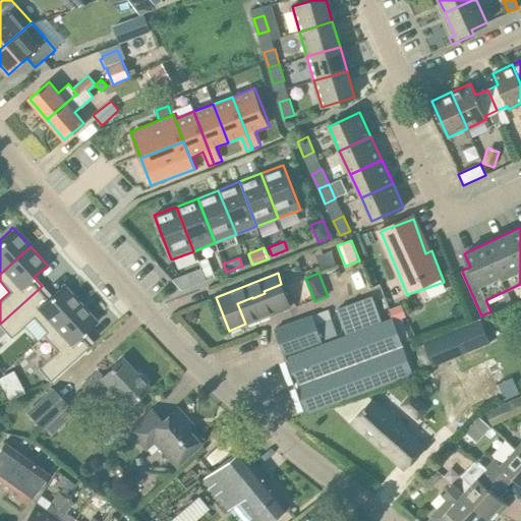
[(182,281),(185,288),(200,283),(197,275),(182,281)]
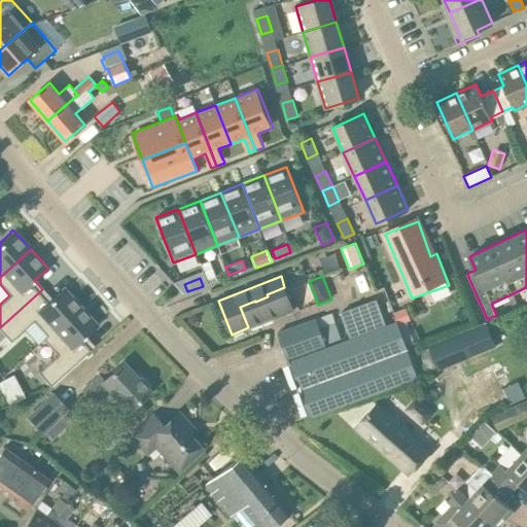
[(42,289),(0,327),(0,329),(10,342),(33,321),(46,336),(47,337),(81,305),(64,285),(61,288),(50,297),(42,289)]
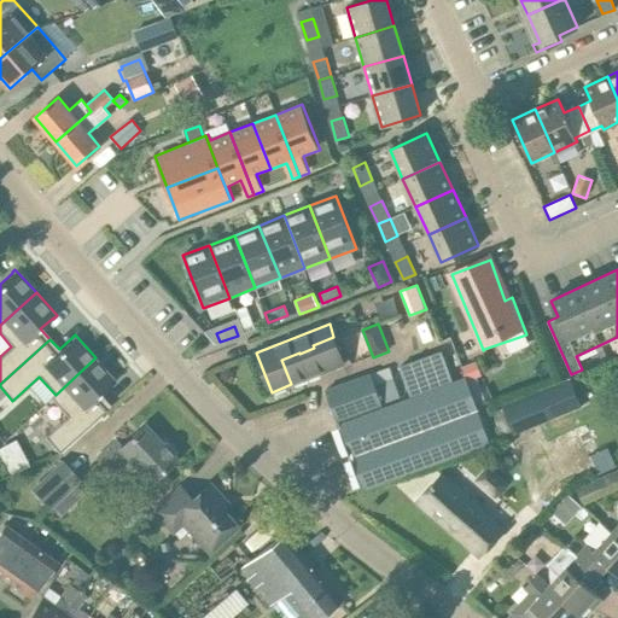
[(344,363),(333,337),(313,345),(314,348),(299,354),(299,353),(281,360),(291,384),(344,363)]
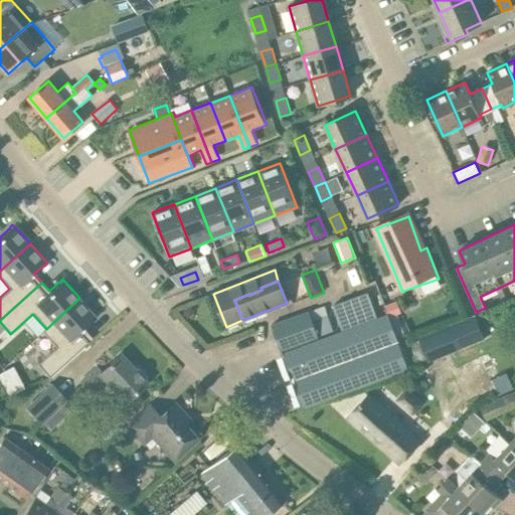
[(342,329),(377,317),(372,304),(360,308),(355,295),(332,303),(342,329)]
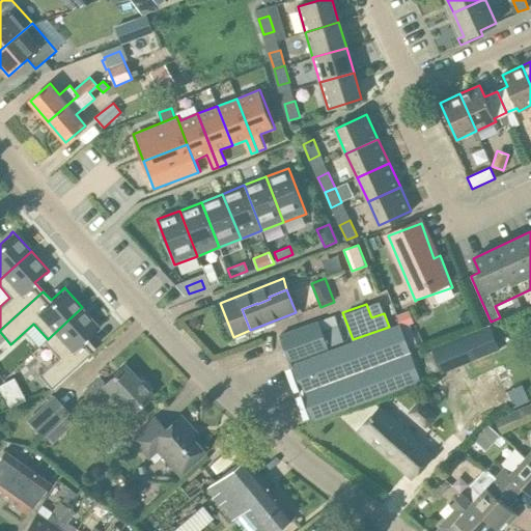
[(57,358),(37,375),(51,389),(94,348),(86,339),(96,330),(98,331),(101,328),(82,307),(48,339),(47,338),(43,341),(57,358)]
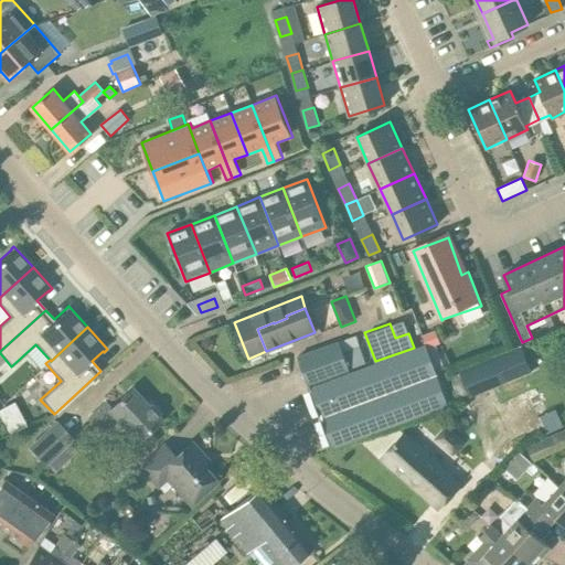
[(332,448),(352,440),(449,405),(437,374),(427,347),(440,342),(436,330),(423,336),(426,344),(330,380),(309,387),(320,417),(332,448)]
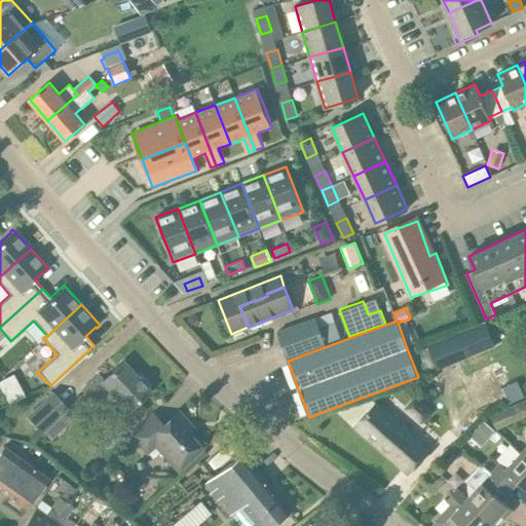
[(277,332),(287,359),(326,344),(315,317),(277,332)]
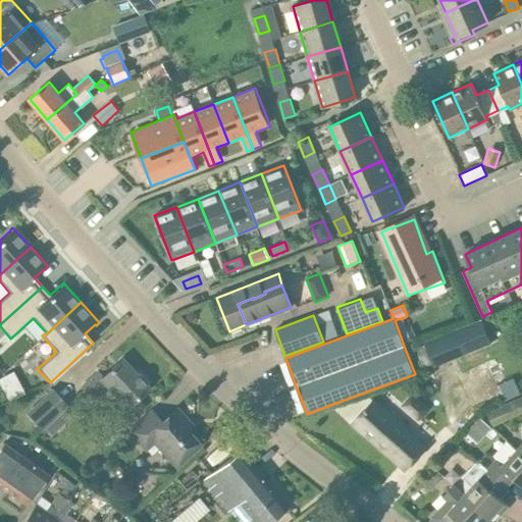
[(491,344),(481,320),(423,343),(433,367),(491,344)]
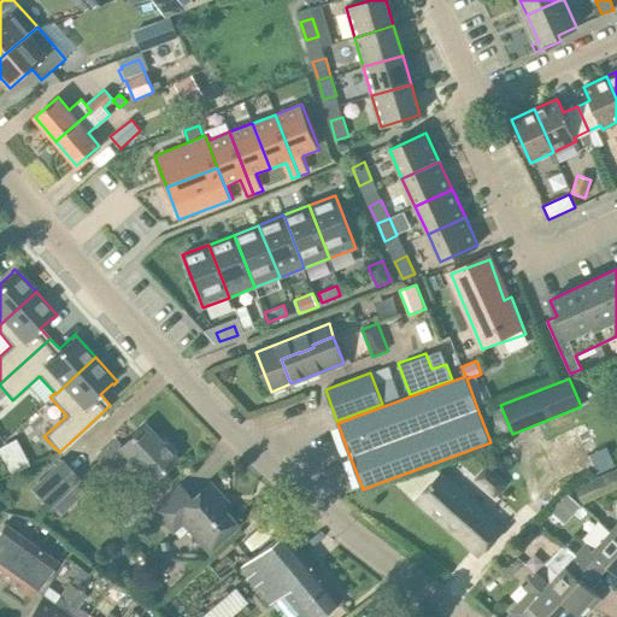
[(122,523),(139,509),(140,510),(171,481),(162,470),(174,459),(144,425),(122,446),(115,439),(98,456),(111,470),(127,456),(145,475),(125,493),(128,497),(111,511),(122,523)]
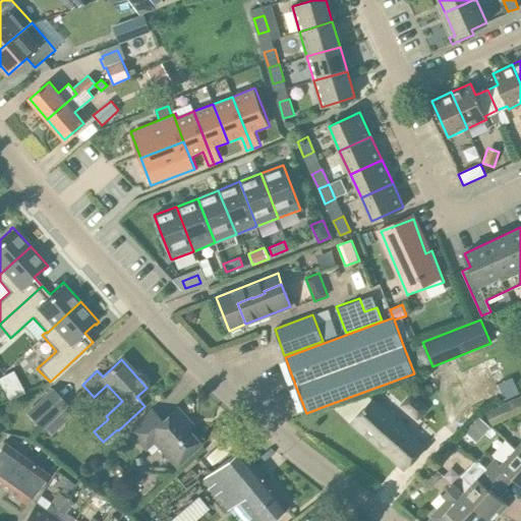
[(51,388),(25,411),(42,429),(68,405),(51,388)]
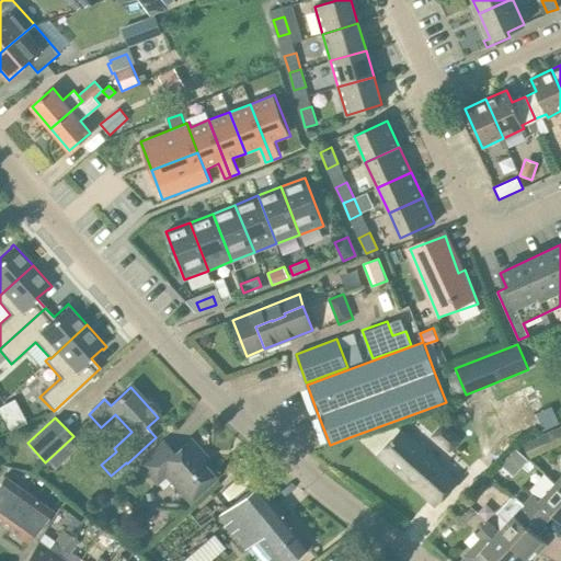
[(439,427),(432,436),(443,446),(450,437),(439,427)]
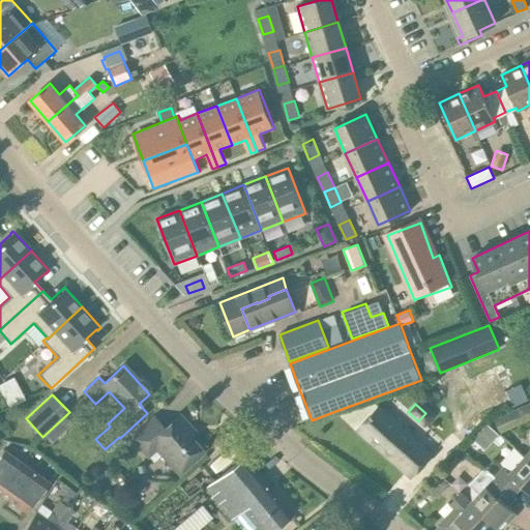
[(524,419),(529,416),(529,404),(520,409),(524,419)]
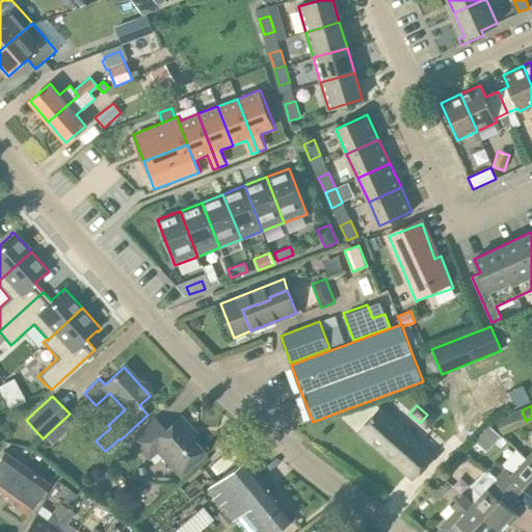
[(414,479),(427,463),(434,455),(379,407),(358,430),(414,479)]
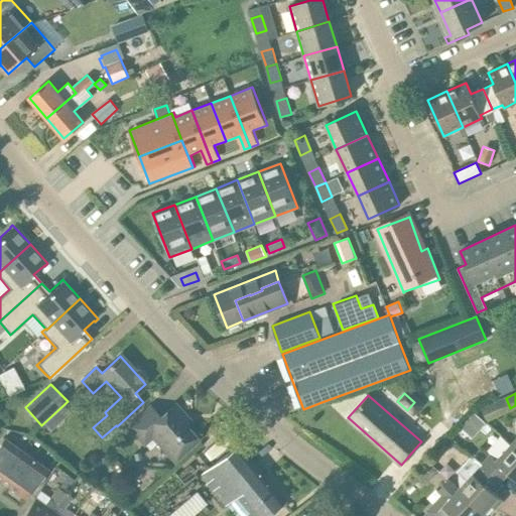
[(128,426),(144,443),(152,436),(174,461),(198,440),(184,426),(190,421),(174,404),(160,417),(150,407),(128,426)]
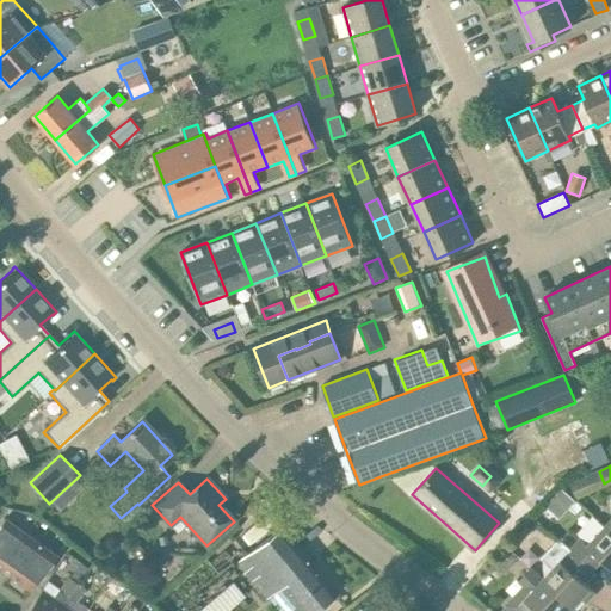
[(562,488),(545,506),(559,518),(575,500),(562,488)]
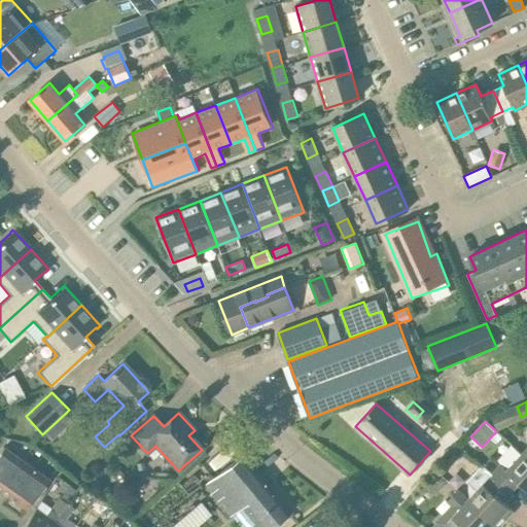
[(114,444),(107,450),(110,454),(125,441),(121,436),(114,444)]
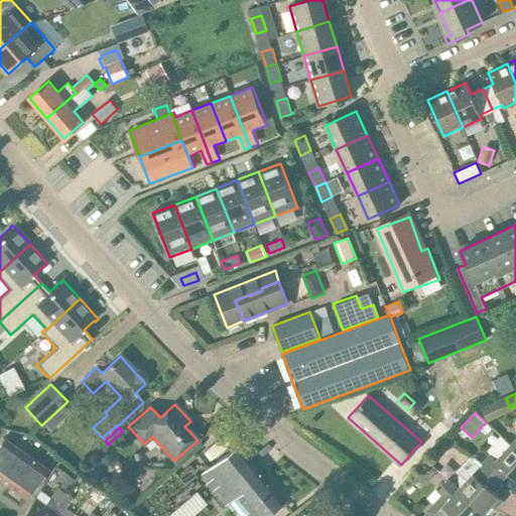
[(4,437),(0,441),(0,480),(1,481),(15,461),(22,465),(7,486),(26,500),(48,469),(4,437)]
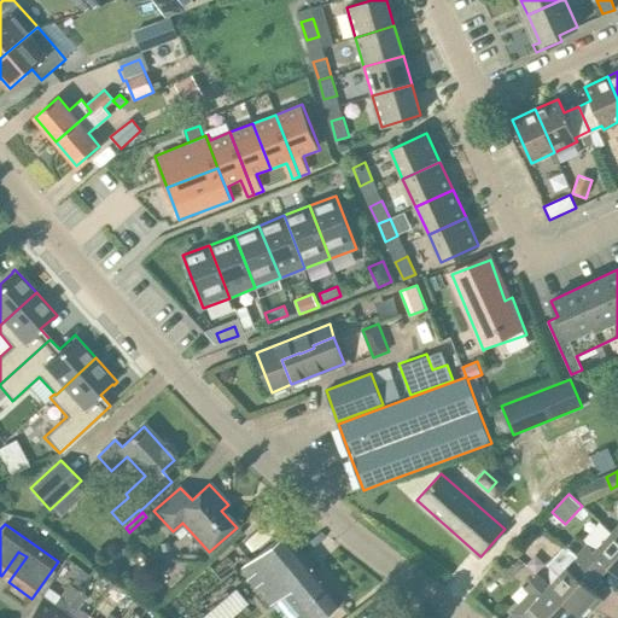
[(541,524),(531,534),(538,540),(547,530),(541,524)]
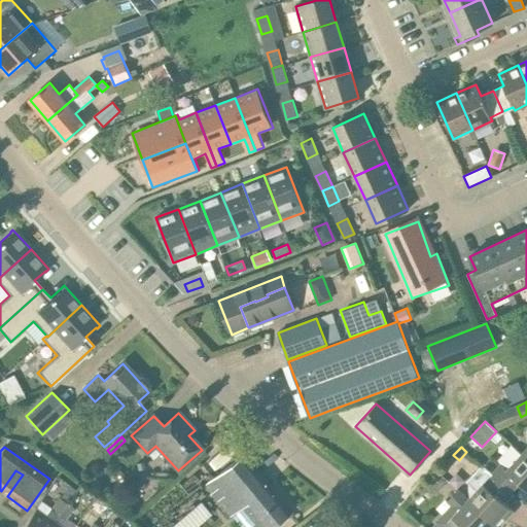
[(257,526),(272,526),(291,512),(239,448),(200,480),(230,516),(241,506),(257,526)]
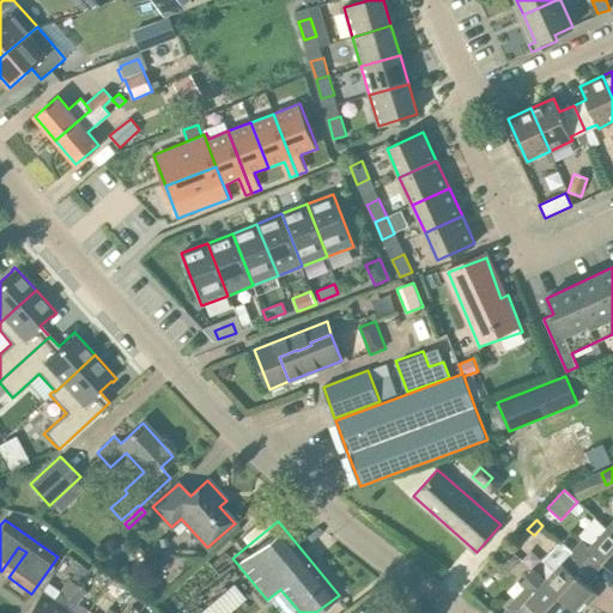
[(604,562),(612,569),(612,533),(608,528),(604,525),(594,536),(590,533),(574,551),(572,552),(594,571),(604,562)]
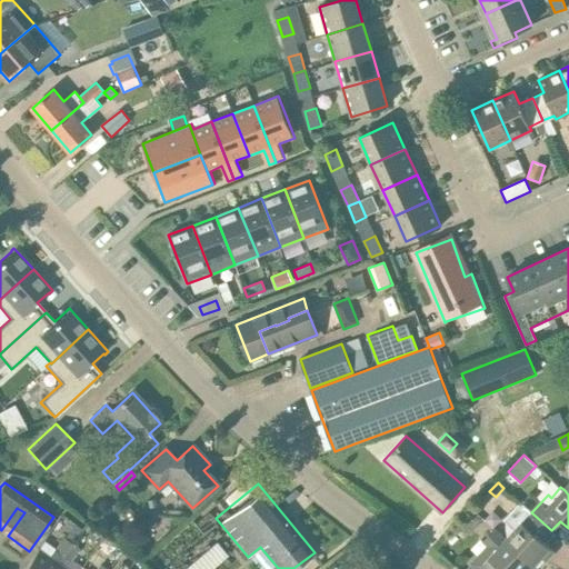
[(542,541),(551,530),(531,512),(532,511),(522,502),(506,520),(516,529),(507,538),(496,528),(493,529),(533,566),(541,558),(546,561),(555,551),(542,541)]
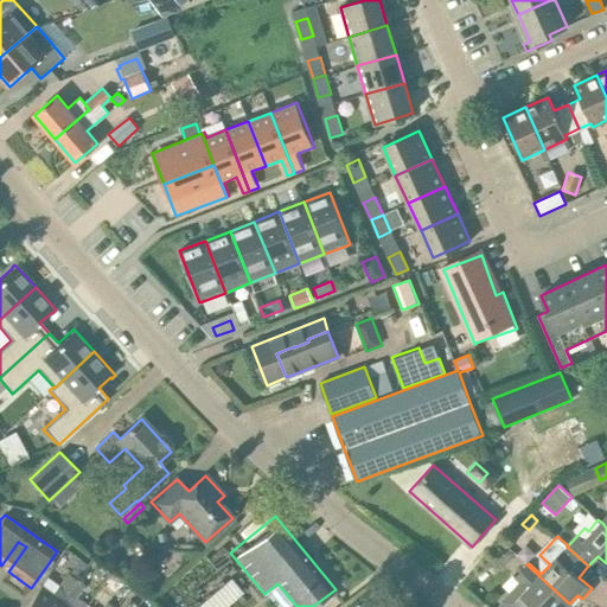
[(503,545),(477,573),(490,583),(515,556),(503,545)]
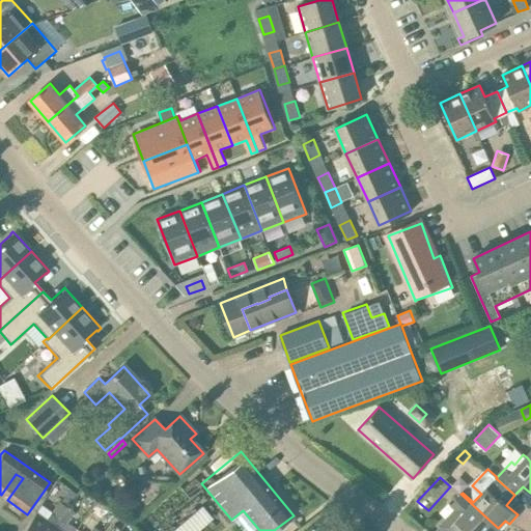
[(495,530),(498,528),(460,494),(451,504),(455,508),(440,526),(445,530),(495,530)]
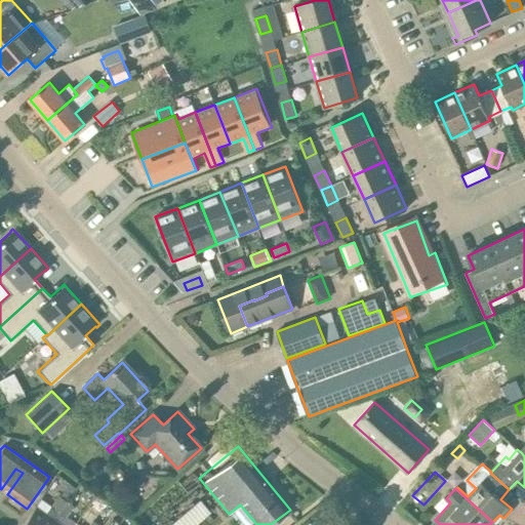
[(56,514),(66,501),(57,496),(48,509),(56,514)]
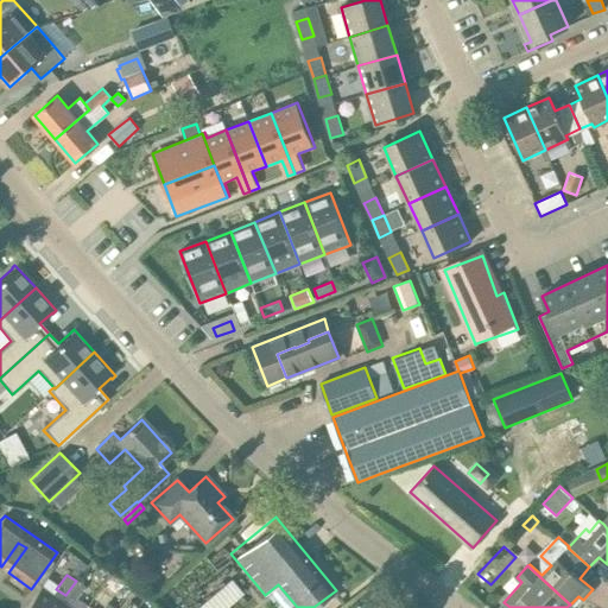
[(230,580),(216,591),(228,606),(242,593),(230,580)]
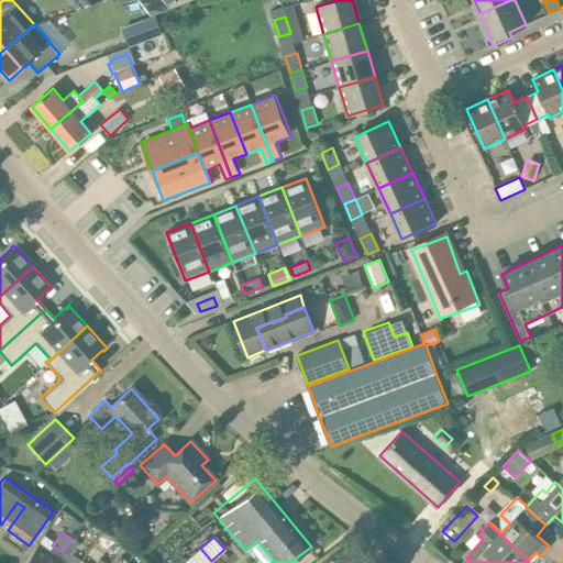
[(70,538),(61,551),(69,558),(78,543),(70,538)]
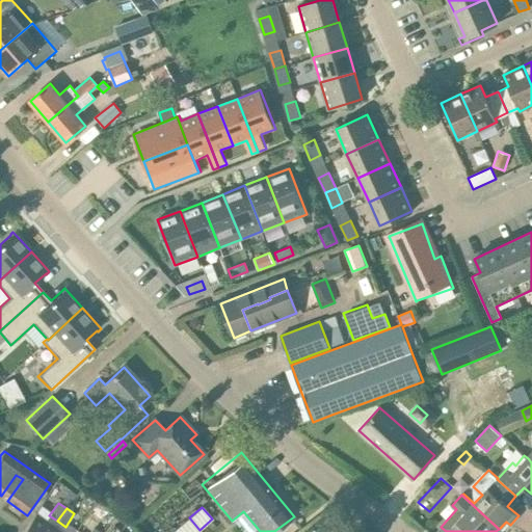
[(26,527),(22,531),(49,531),(54,526),(36,513),(27,525),(26,527)]
